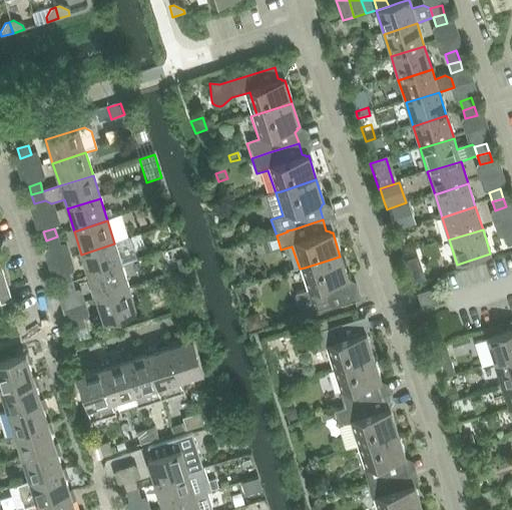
[(511,235),(503,238),(506,247),(511,245),(511,235)]
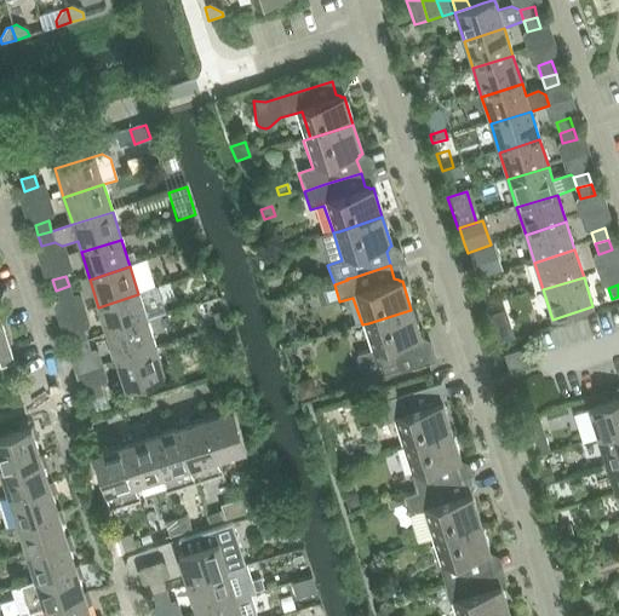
[(69,286),(56,291),(59,303),(73,298),(69,286)]
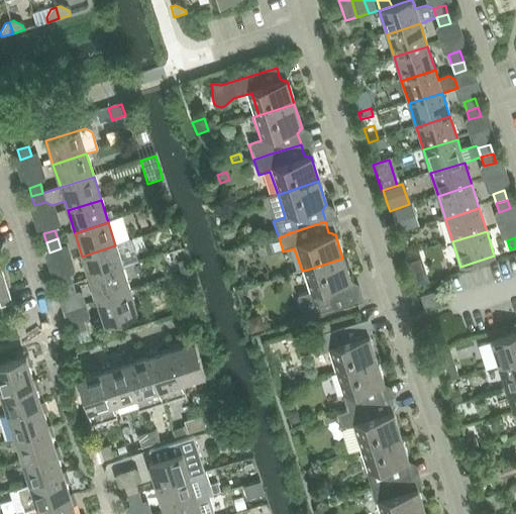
[(90,280),(123,269),(115,245),(82,257),(90,280)]
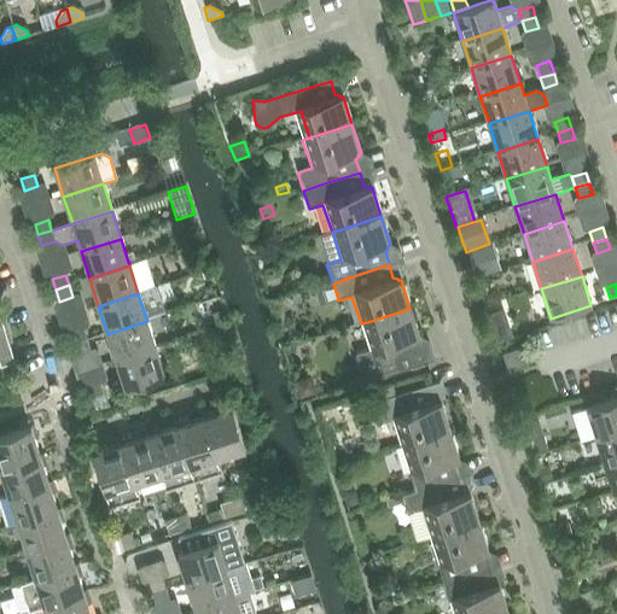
[(370,351),(355,356),(361,374),(360,374),(364,384),(421,366),(420,366),(418,356),(414,344),(417,340),(417,338),(419,337),(409,309),(367,322),(361,323),(370,351)]
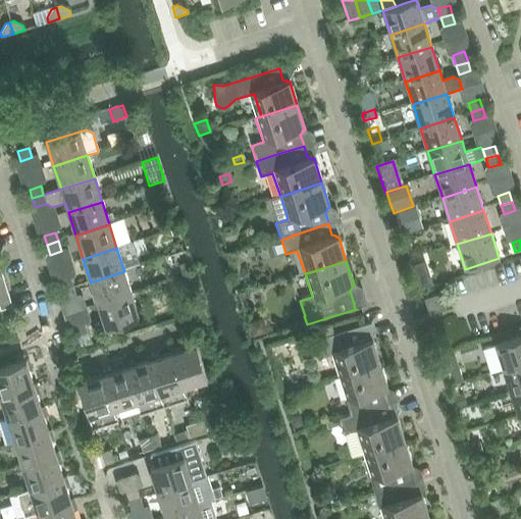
[(187,263),(177,266),(181,278),(191,275),(187,263)]
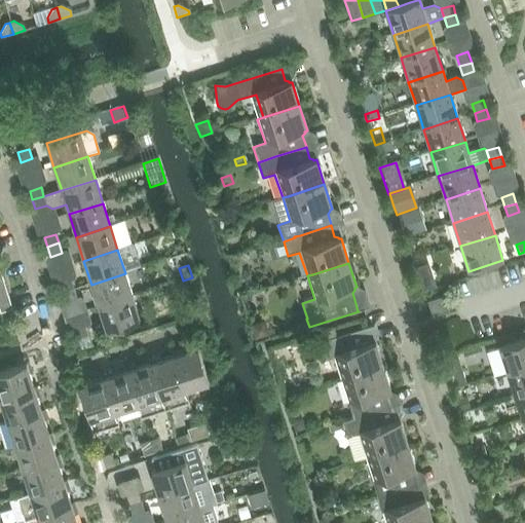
[(99,307),(133,297),(125,273),(91,285),(99,307)]
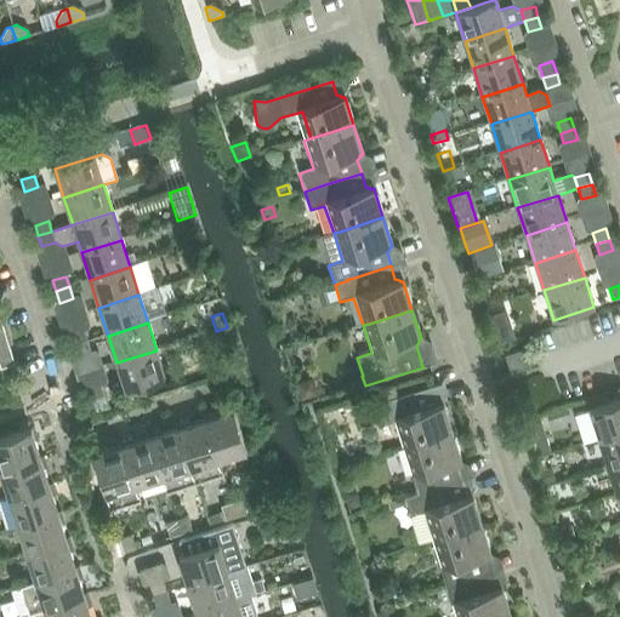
[(510,329),(495,333),(496,340),(499,347),(515,342),(510,329)]
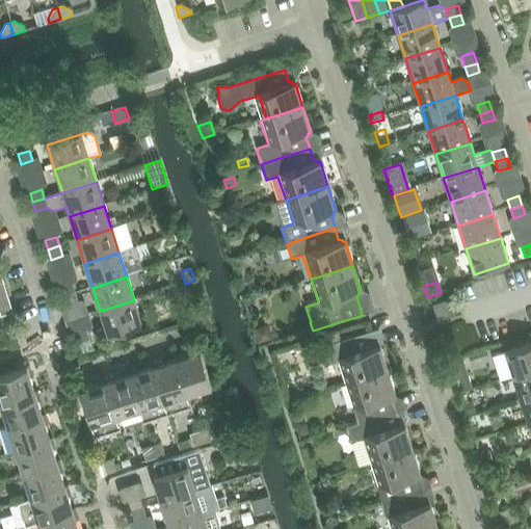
[(62,297),(75,293),(72,285),(60,288),(62,297)]
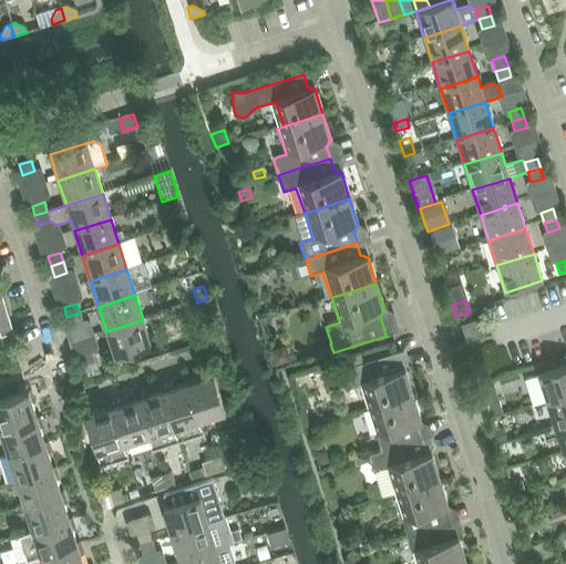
[(80,313),(67,317),(70,327),(82,322),(80,313)]
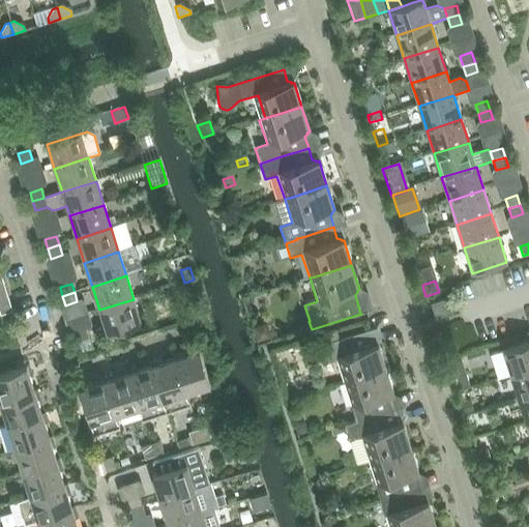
[(0,305),(9,303),(6,294),(0,295),(0,305)]
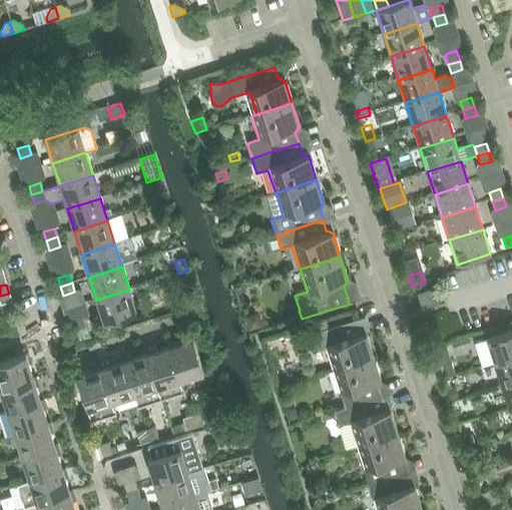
[(129,290),(96,300),(104,324),(136,314),(129,290)]
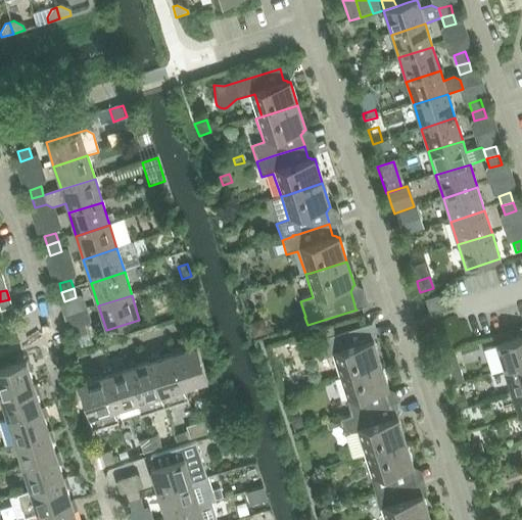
[(425,301),(430,317),(446,311),(441,296),(425,301)]
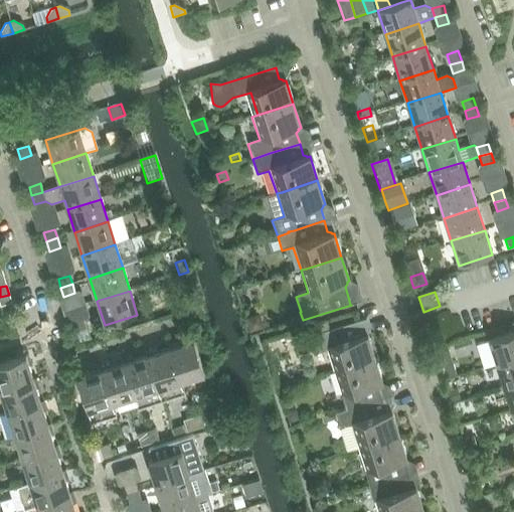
[(9,295),(0,297),(0,305),(1,308),(12,304),(9,295)]
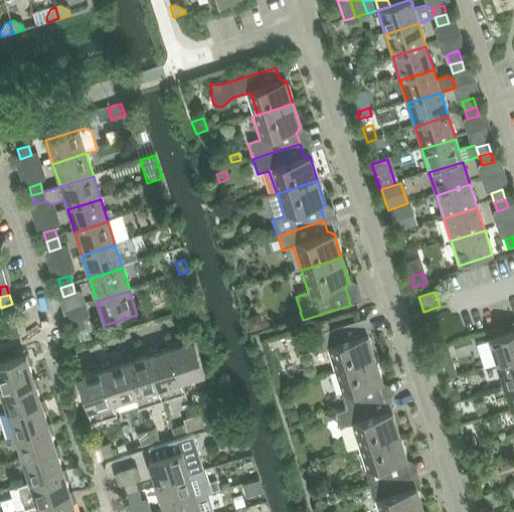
[(258,318),(246,321),(249,332),(261,329),(258,318)]
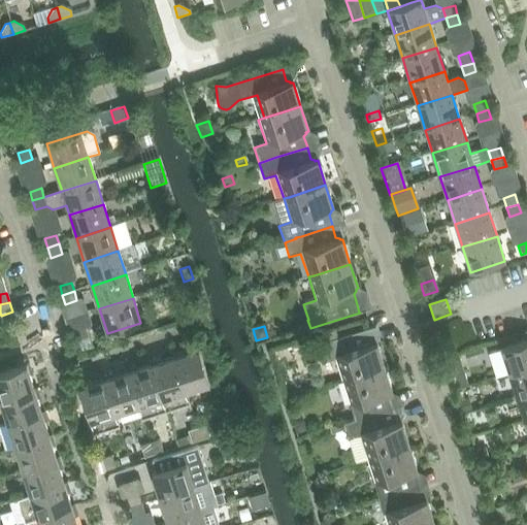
[(86,329),(74,333),(77,342),(89,339),(86,329)]
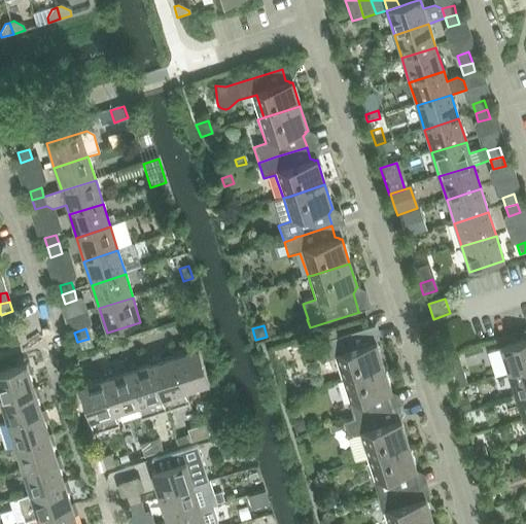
[(334,340),(316,345),(321,362),(334,358),(341,381),(383,368),(375,344),(373,344),(373,343),(367,342),(364,332),(364,330),(334,340)]
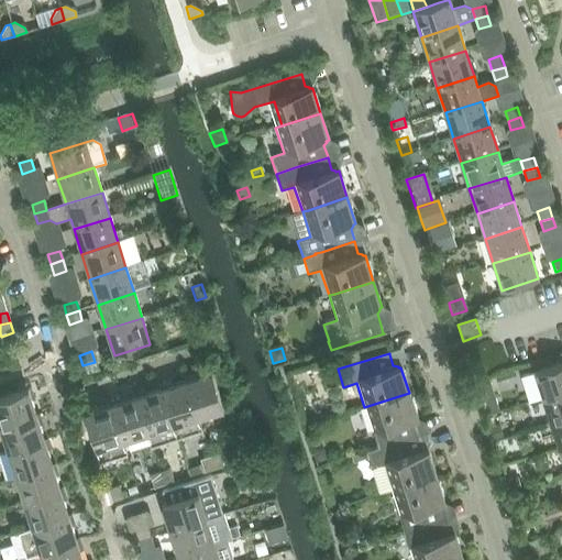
[(542,399),(561,393),(561,364),(535,373),(542,399)]
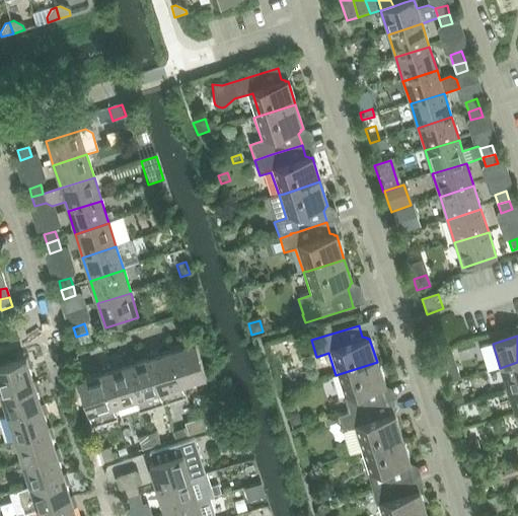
[(171,353),(181,385),(206,378),(196,345),(180,350),(179,347),(170,350),(171,353)]
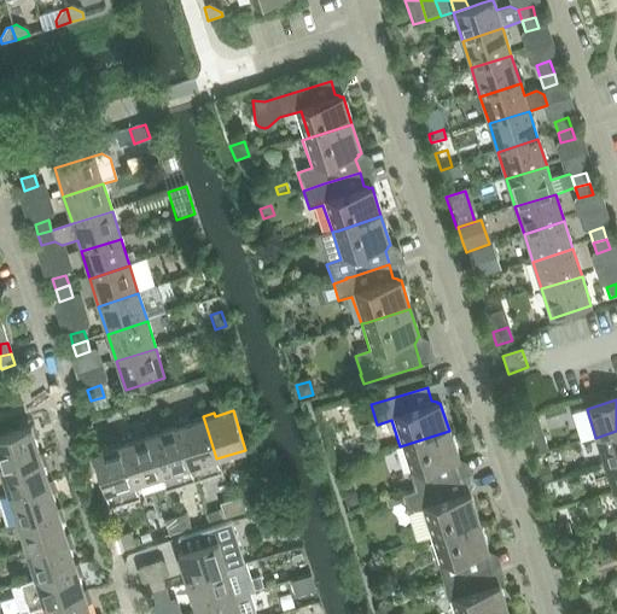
[(216,458),(204,420),(187,425),(187,422),(175,426),(176,428),(193,481),(221,473),(216,458)]
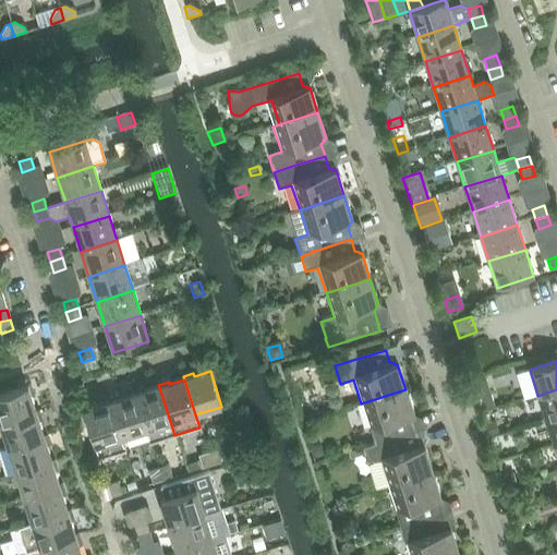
[(0,424),(36,413),(36,412),(31,398),(34,398),(31,387),(27,388),(27,387),(0,396),(0,424)]
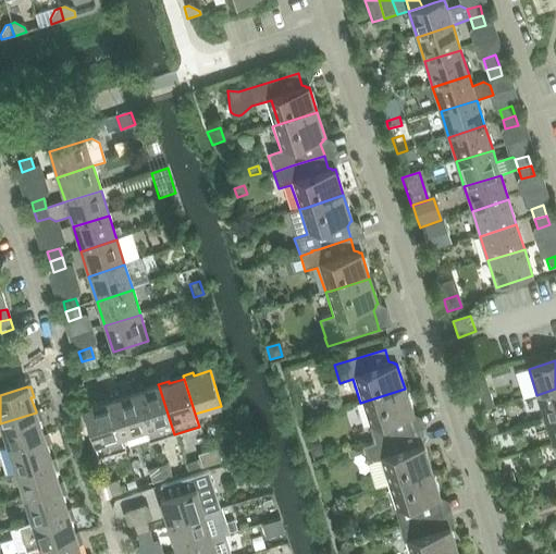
[(134,394),(146,430),(149,442),(174,434),(159,386),(145,391),(144,389),(133,392),(134,394)]
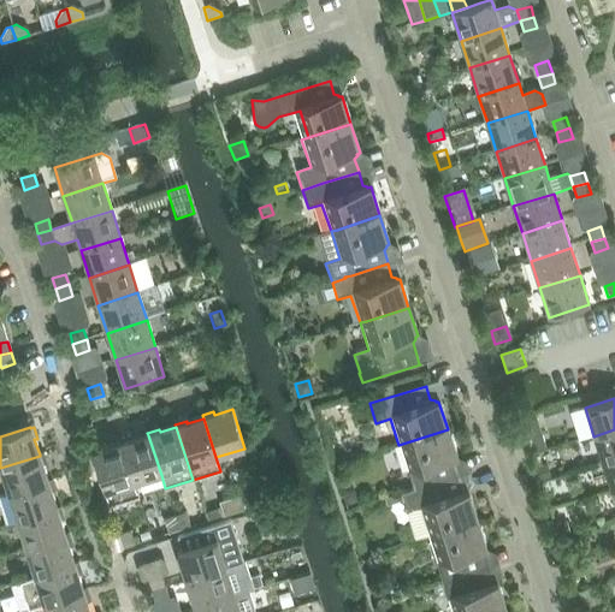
[(448,429),(398,445),(407,473),(413,491),(420,488),(455,477),(455,476),(451,464),(455,461),(454,459),(456,458),(448,429)]
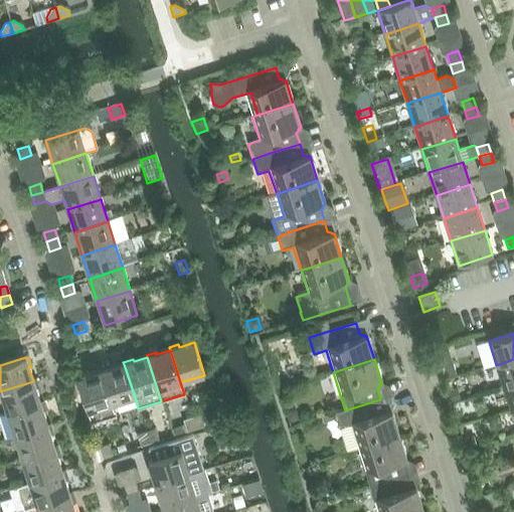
[(513,359),(496,365),(503,388),(513,384),(513,359)]
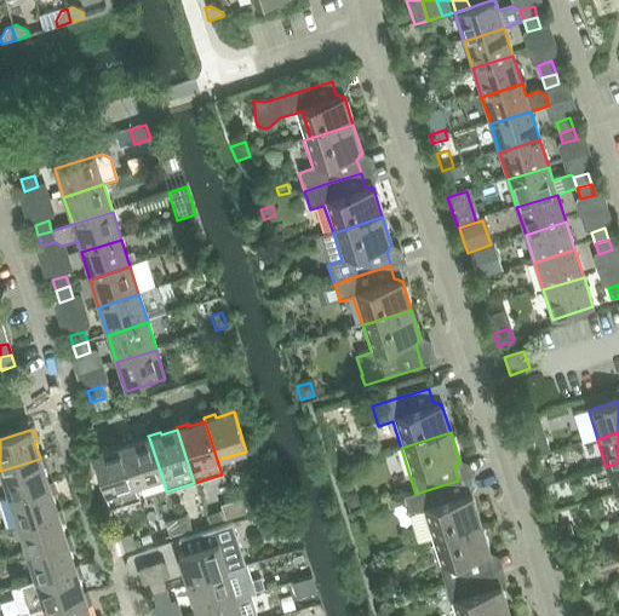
[(149,438),(133,444),(132,441),(120,444),(121,448),(122,447),(135,487),(162,478),(149,438)]
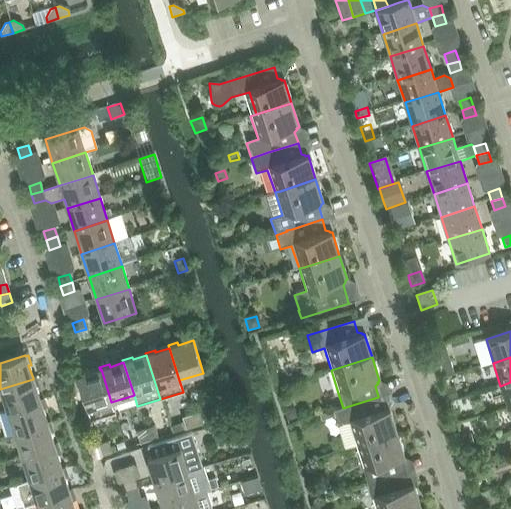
[(451,365),(439,369),(442,379),(454,375),(451,365)]
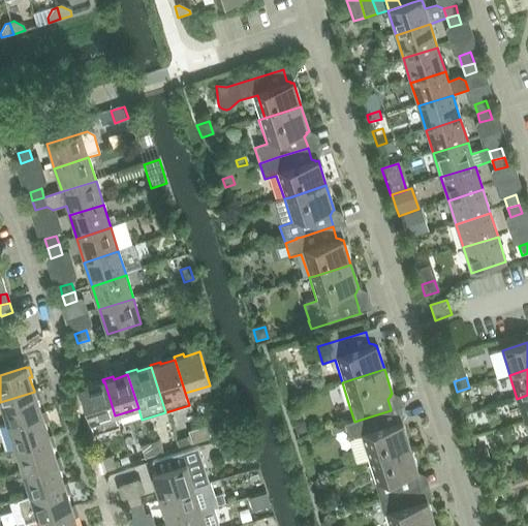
[(118,428),(115,415),(104,381),(103,382),(90,387),(89,383),(79,388),(94,435),(118,428)]
